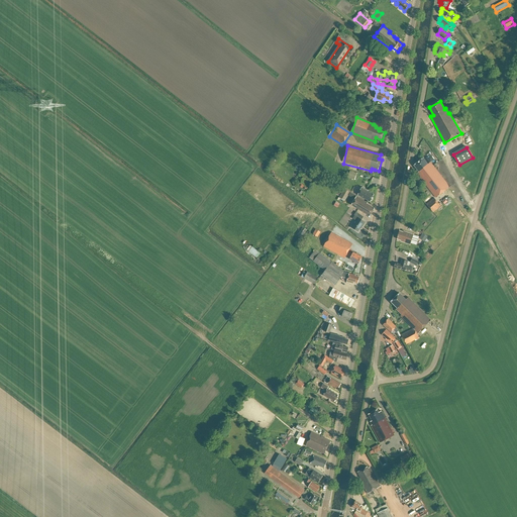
[(420,177),(432,193),(436,198),(449,188),(447,184),(430,163),(428,165),(423,159),(414,166),(419,172),(417,173),(420,177)]
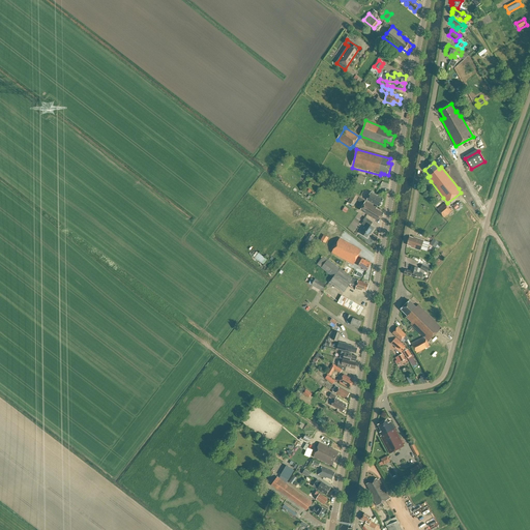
[(363,185),(366,178),(359,176),(357,182),(363,185)]
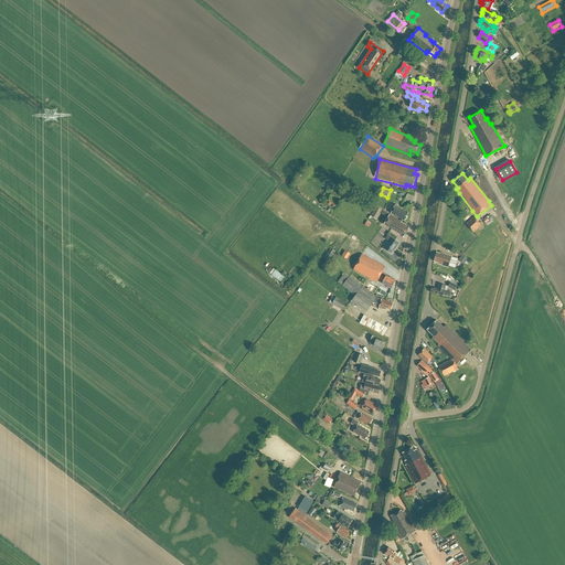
[(331,194),(326,202),(332,208),(333,206),(334,208),(338,203),(336,202),(338,199),(331,194)]
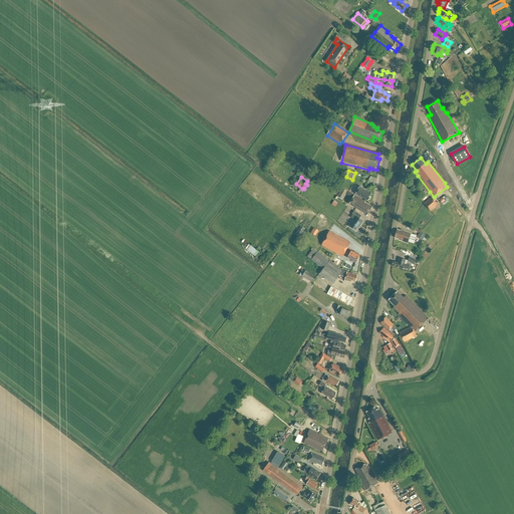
[(356,194),(368,201),(371,194),(365,191),(366,190),(360,187),(356,194)]
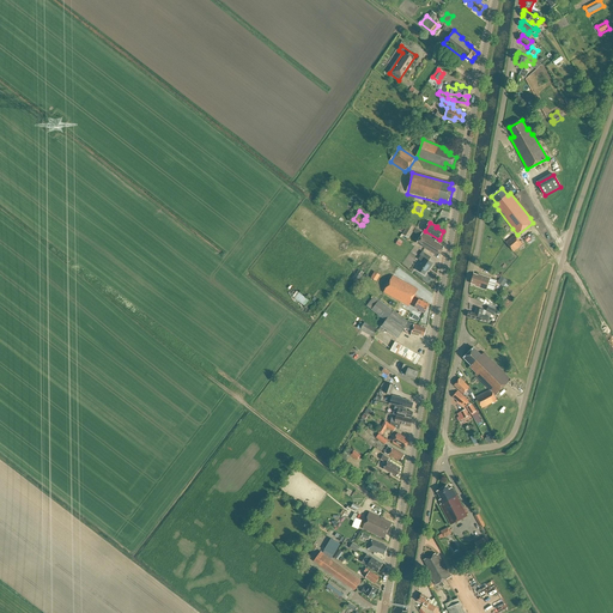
[(408,238),(414,228),(408,224),(402,235),(408,238)]
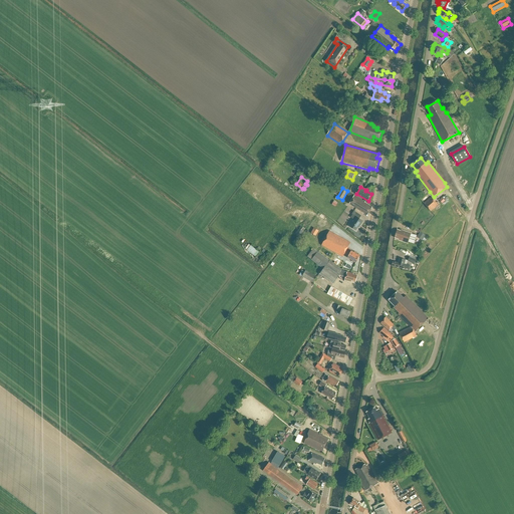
[(367,215),(372,208),(364,203),(365,202),(354,196),(349,204),(367,215)]
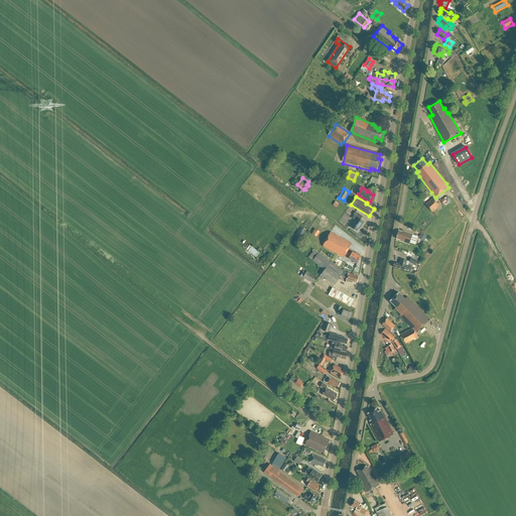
[(432,212),(440,206),(433,198),(425,204),(432,212)]
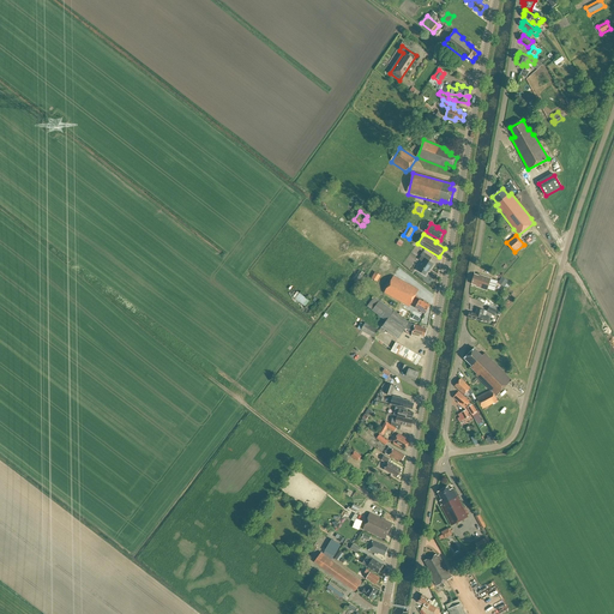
[(419,271),(426,276),(429,269),(431,270),(434,264),(429,262),(432,258),(423,252),(421,256),(422,257),(420,260),(423,263),(419,271)]
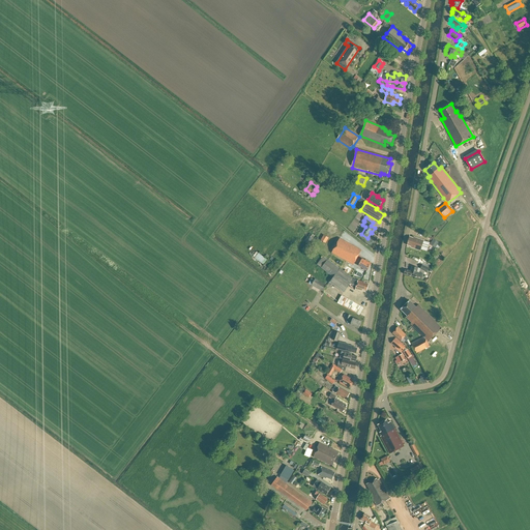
[(308,244),(313,239),(315,236),(311,233),(304,241),(308,244)]
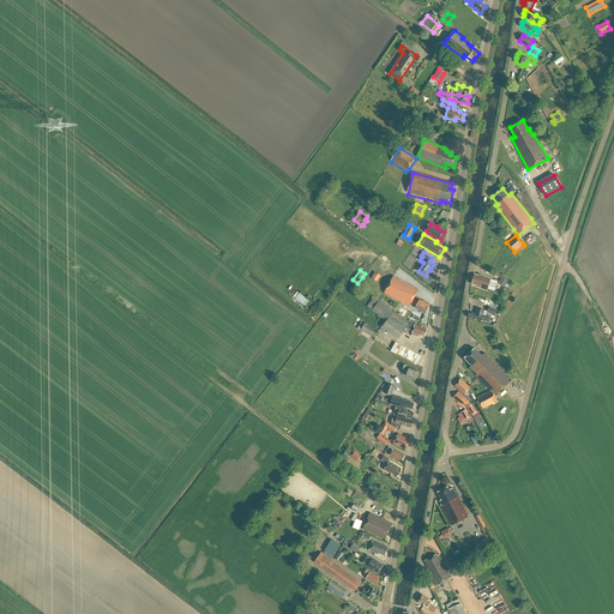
[(492,280),(482,276),(481,277),(475,275),(471,284),(476,286),(476,287),(487,290),(492,280)]
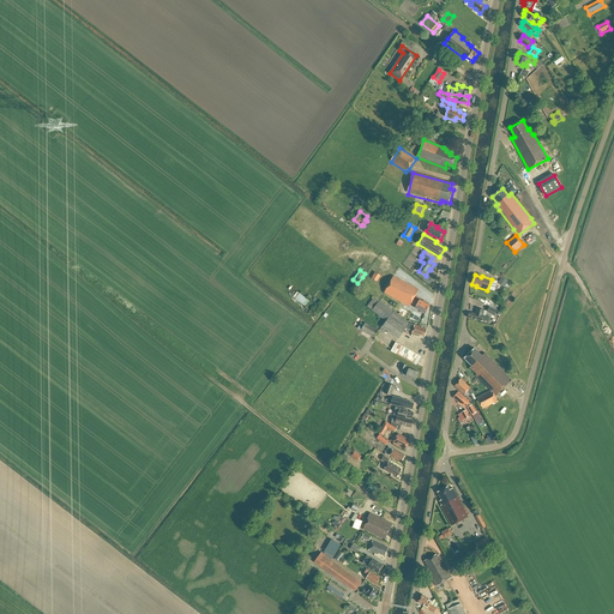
[(414,300),(419,290),(393,276),(384,293),(409,307),(411,304),(416,306),(415,308),(426,313),(431,306),(420,300),(419,302),(414,300)]
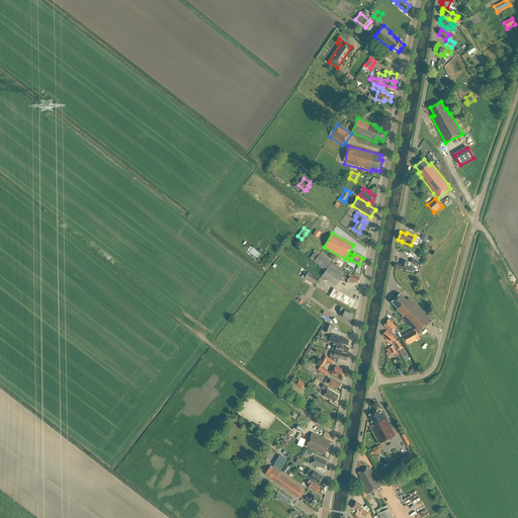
[(423,234),(420,239),(428,244),(430,240),(428,238),(429,237),(423,234)]
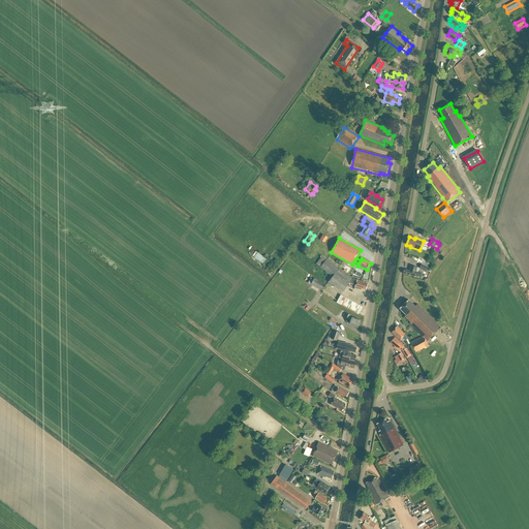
[(257,251),(253,255),(263,263),(268,258),(257,251)]
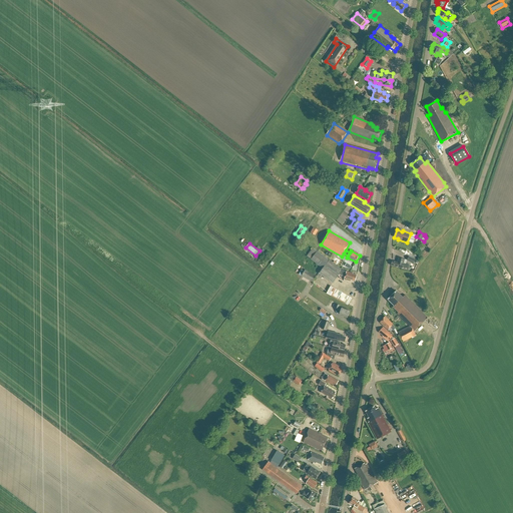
[(313,248),(307,257),(323,269),(317,277),(320,279),(322,276),(333,283),(339,275),(340,275),(345,276),(344,280),(351,282),(351,280),(355,282),(357,276),(353,274),(341,270),(330,261),(329,261),(313,248)]
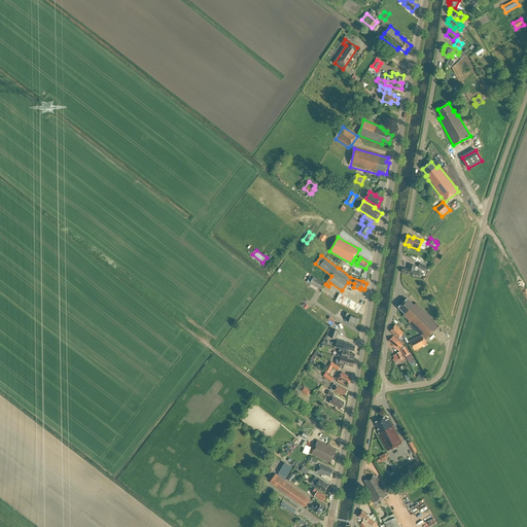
[(403,268),(401,273),(414,276),(414,275),(419,276),(420,272),(415,271),(416,267),(410,265),(409,270),(403,268)]
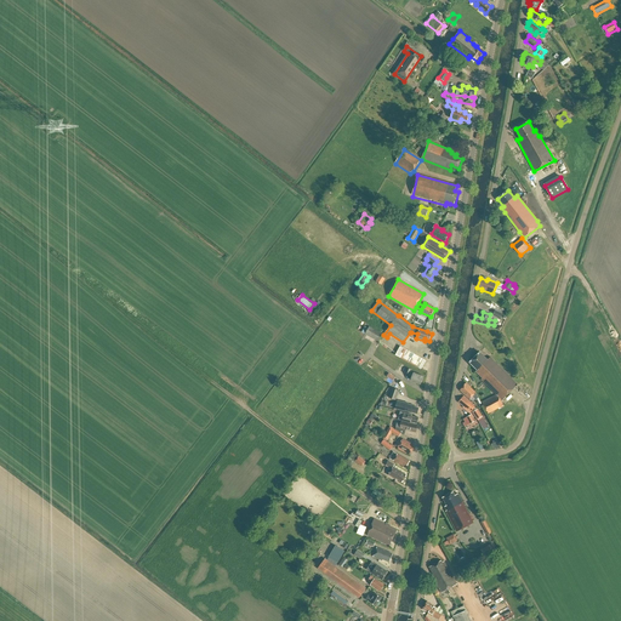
[(370,326),(365,334),(379,341),(382,335),(370,326)]
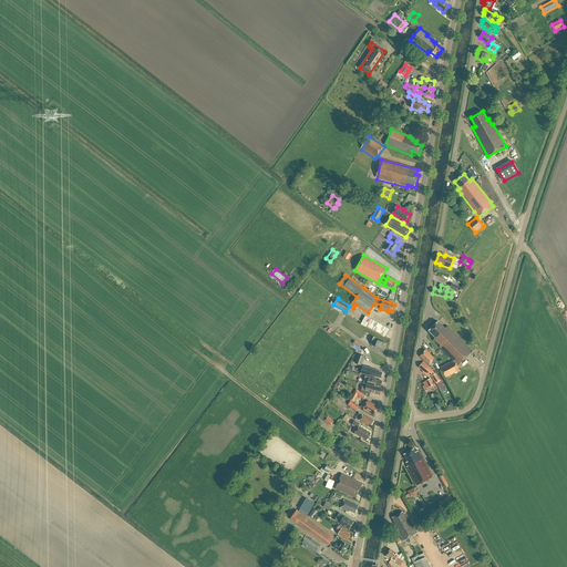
[(361,325),(384,338),(389,329),(366,317),(361,325)]
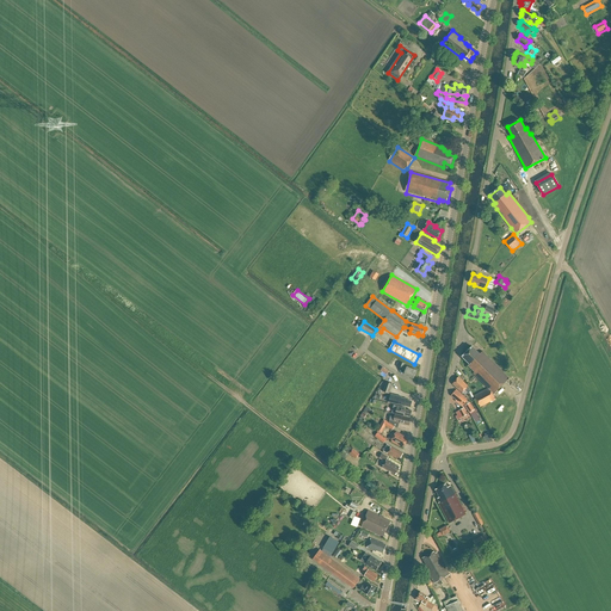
[(495,399),(491,392),(494,394),(510,378),(482,352),(480,355),(473,346),(462,357),(470,364),(468,365),(475,372),(474,374),(489,389),(474,396),(480,407),(495,399)]
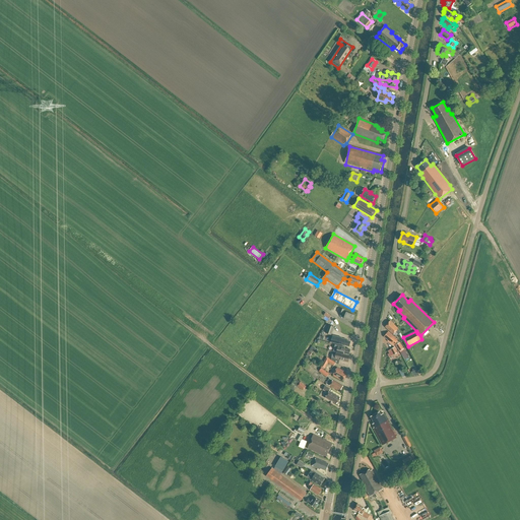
[(343,319),(352,322),(354,316),(343,311),(344,310),(341,309),(339,313),(345,315),(343,319)]
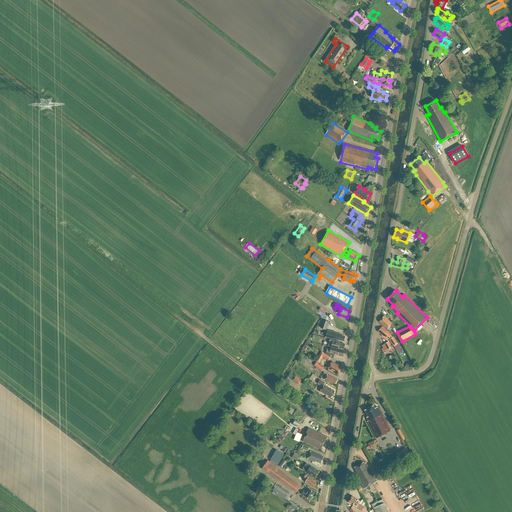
[(387,329),(392,324),(391,323),(384,316),(379,322),(387,329)]
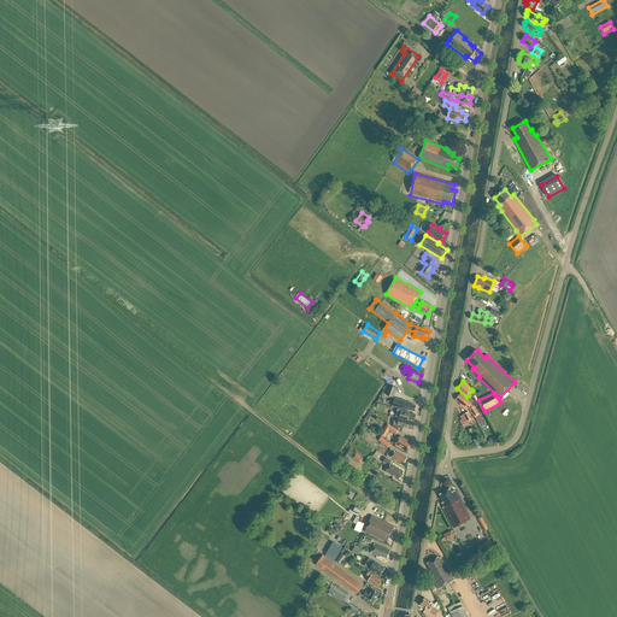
[(472,404),(462,394),(456,399),(462,404),(460,405),(466,410),(469,409),(472,404)]
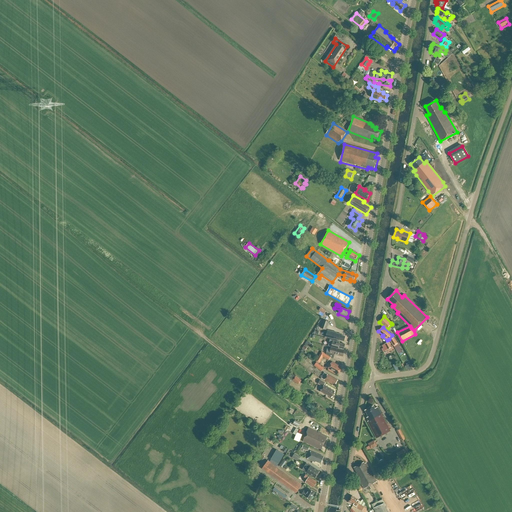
[(339,340),(344,341),(345,337),(342,336),(342,335),(336,333),(336,332),(328,330),(326,337),(339,340)]
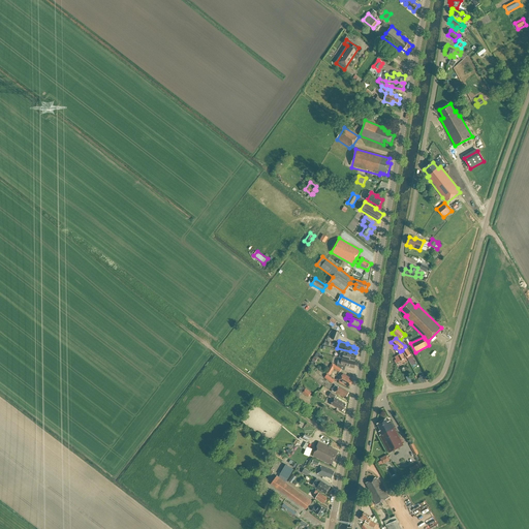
[(407,358),(411,354),(405,346),(402,350),(407,358)]
